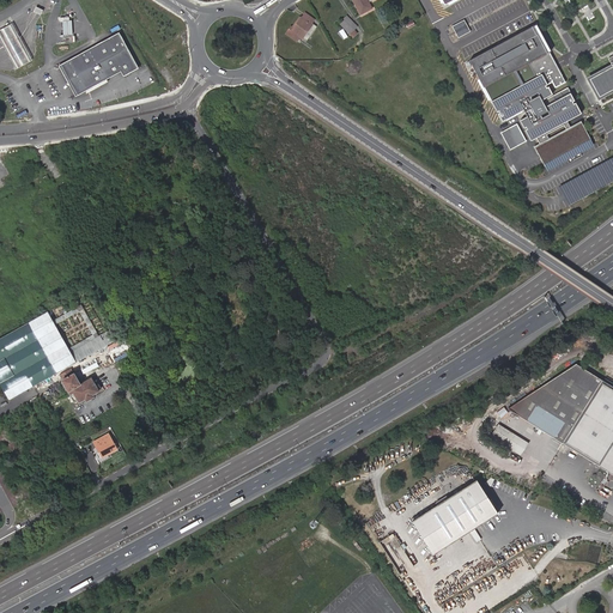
[(366,0),(352,0),(360,14),(371,8),(368,2),(366,0)]
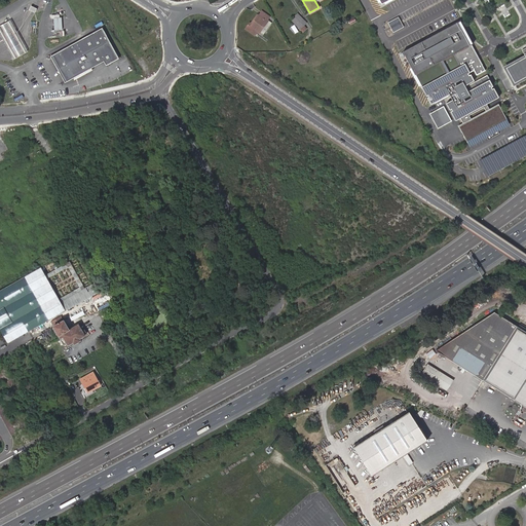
[(295,17),(296,19),(301,23),(303,26),(306,24),(298,14),(295,17)]
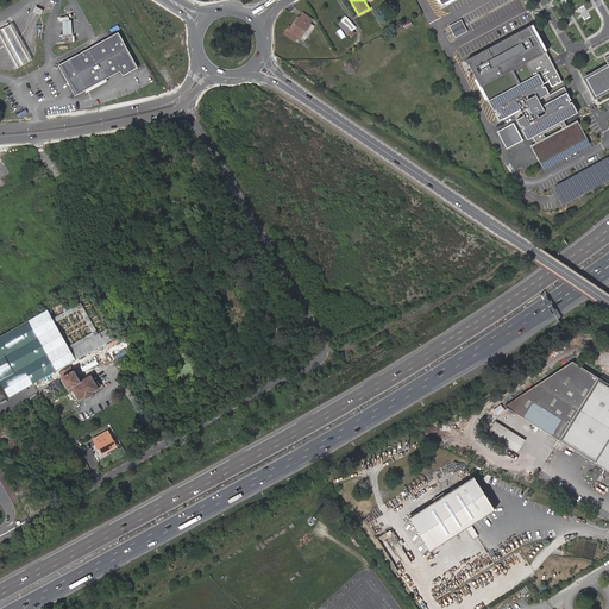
[(302,36),(309,25),(299,18),(293,29),(289,26),(284,33),(295,41),(297,37),(300,38),(302,36)]
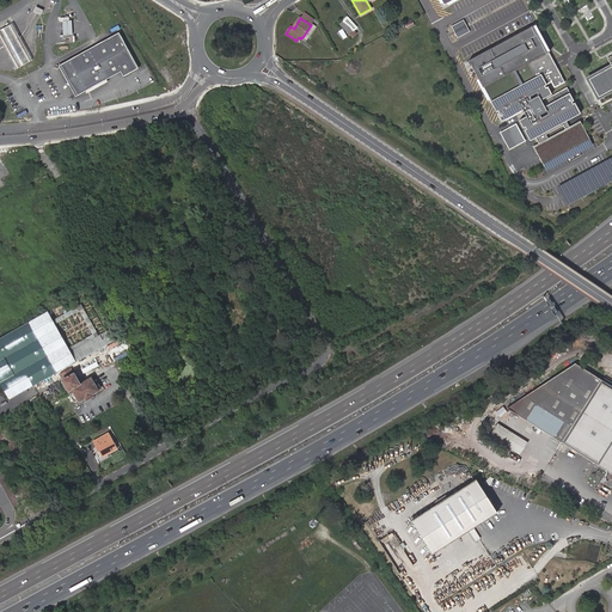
[(63,28),(63,35),(72,35),(72,28),(72,20),(69,20),(62,20),(63,28)]
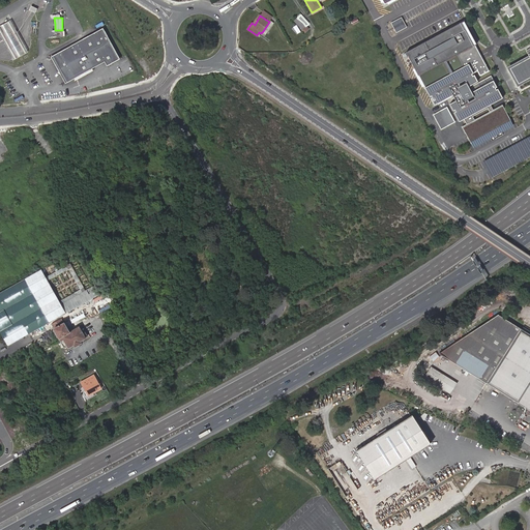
[(402,18),(392,23),(398,33),(408,28),(402,18)]
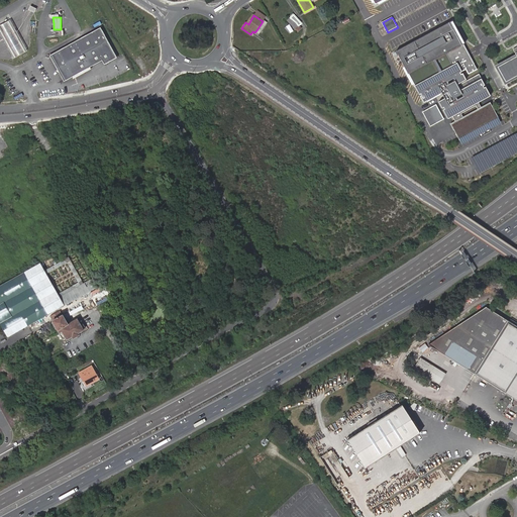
[(287,21),(292,26),(296,22),(291,18),(287,21)]
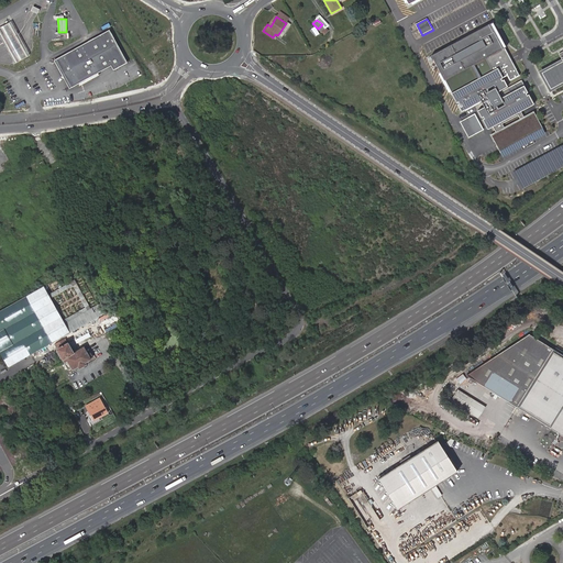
[(14,30),(10,22),(0,28),(0,35),(0,36),(9,52),(15,64),(29,56),(22,44),(14,30)]
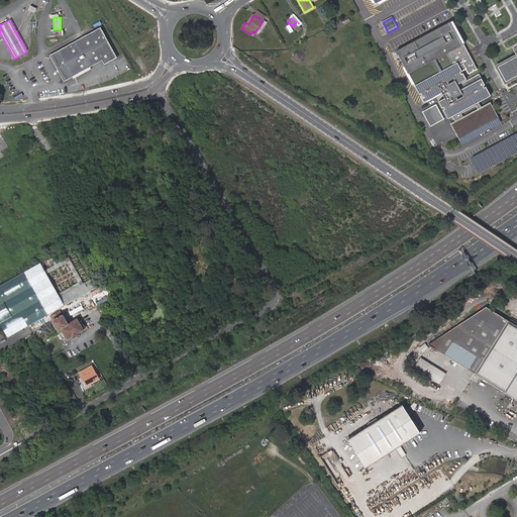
[(266,23),(263,21),(256,30),(260,32),(266,23)]
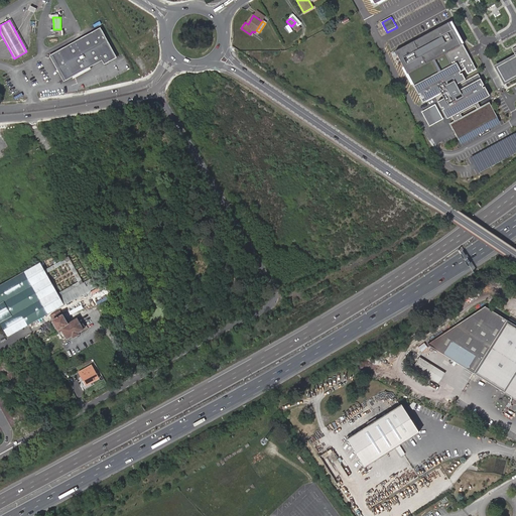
[(398,50),(416,84),(458,61),(463,71),(466,70),(468,74),(477,69),(453,22),(398,50)]
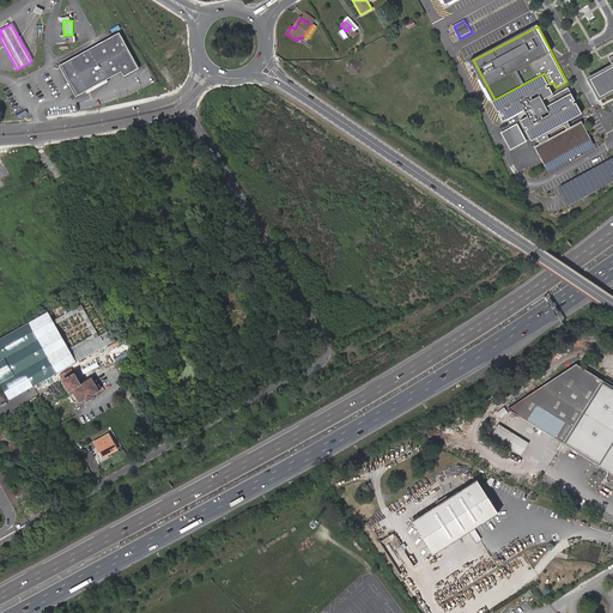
[(85,92),(107,80),(121,72),(123,78),(139,68),(119,34),(59,66),(74,98),(85,92)]
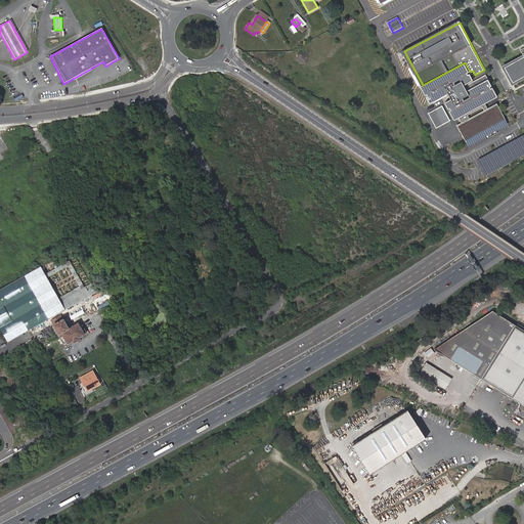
[(523,54),(523,56),(507,68),(515,83),(523,77),(523,52),(523,53),(523,54)]
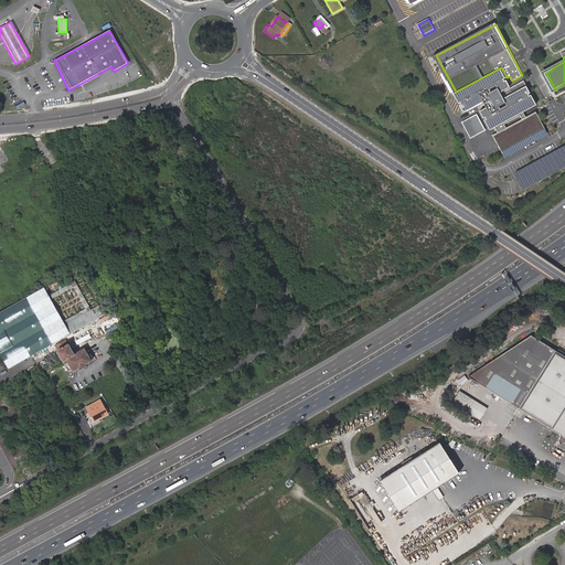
[(508,80),(507,81),(505,78),(507,77),(501,67),(456,92),(457,96),(460,102),(462,102),(464,103),(461,104),(466,110),(484,100),(489,106),(482,110),(486,117),(487,116),(488,118),(487,119),(491,128),(497,126),(500,131),(494,134),(504,151),(547,129),(537,112),(528,116),(524,110),(537,104),(533,94),(531,95),(530,93),(532,93),(528,85),(508,96),(504,89),(511,86),(508,80)]
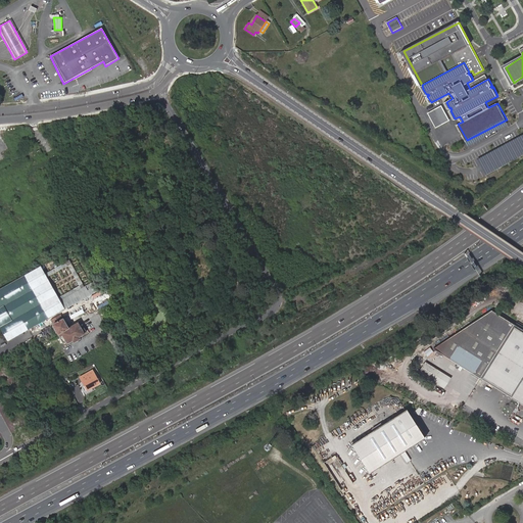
[(92,70),(91,68),(73,79),(74,81),(92,70)]
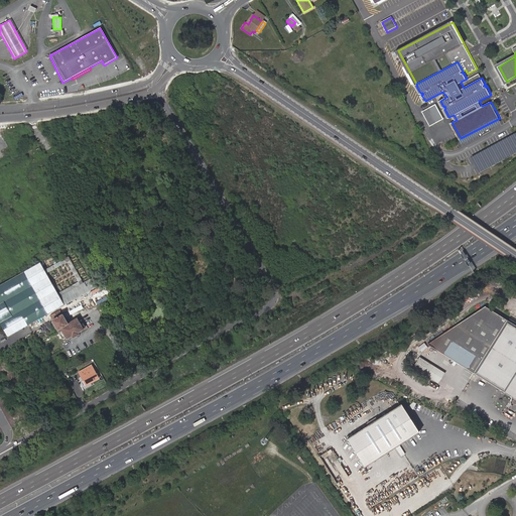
[(435,104),(422,111),(429,126),(443,119),(435,104)]
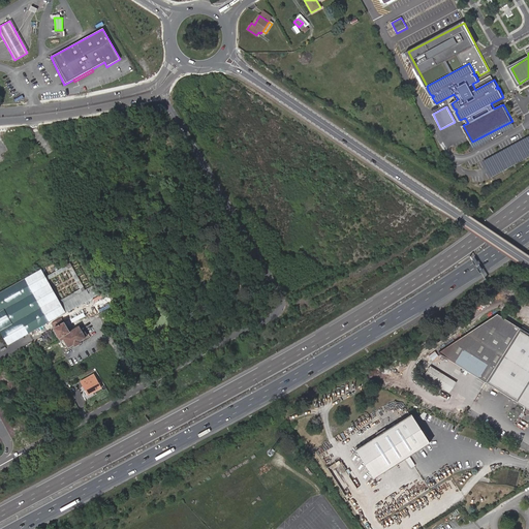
[(472,142),(474,146),(515,125),(512,121),(472,142)]
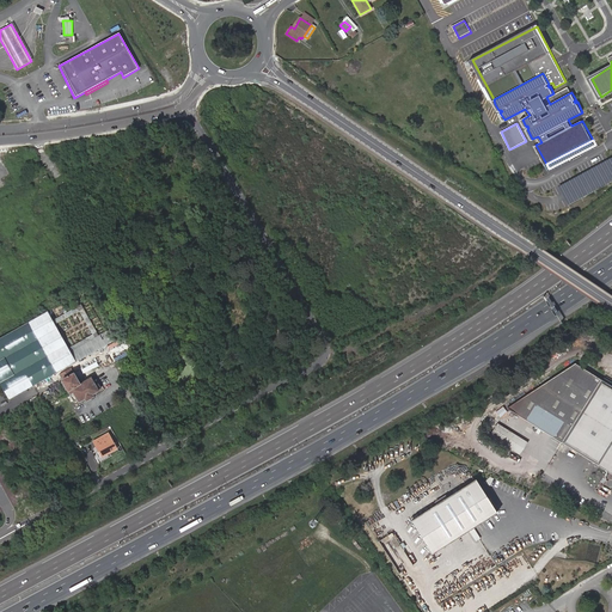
[(83,308),(80,304),(51,320),(54,324),(79,311),(83,308)]
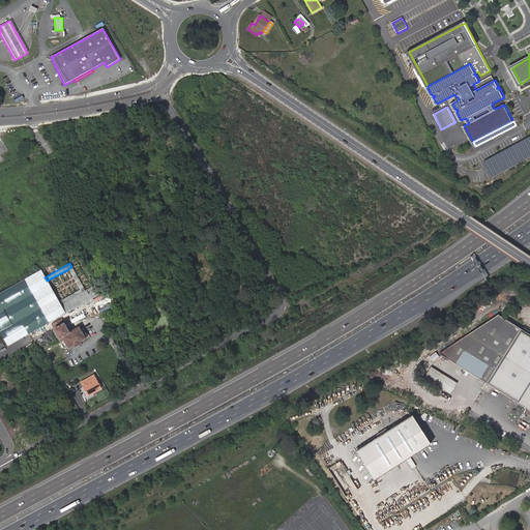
[(71,267),(68,269),(80,289),(58,301),(60,304),(85,291),(71,267)]
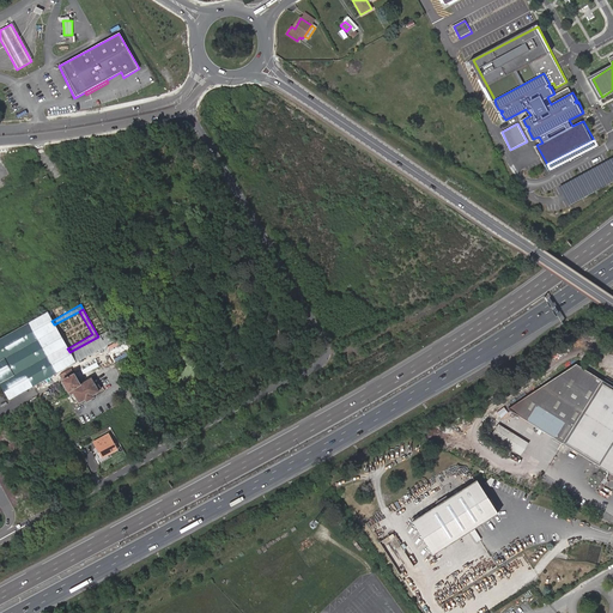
[(47,313),(28,323),(56,372),(76,362),(70,352),(67,349),(54,325),(52,321),(47,313)]
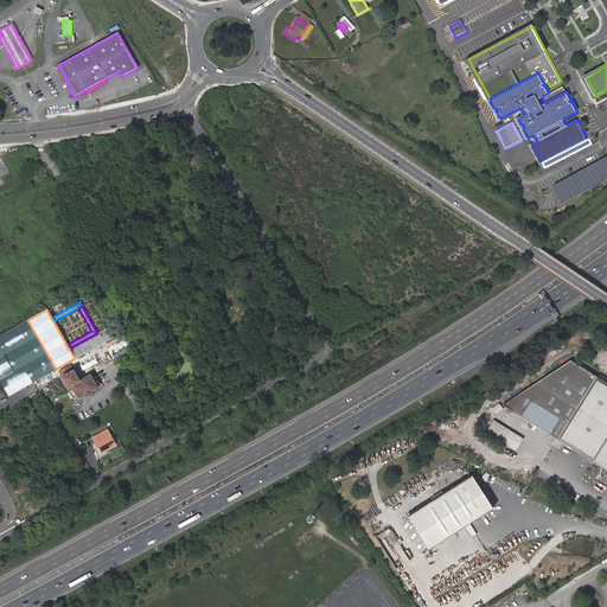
[(27,320),(0,334),(0,382),(8,396),(56,369),(27,320)]
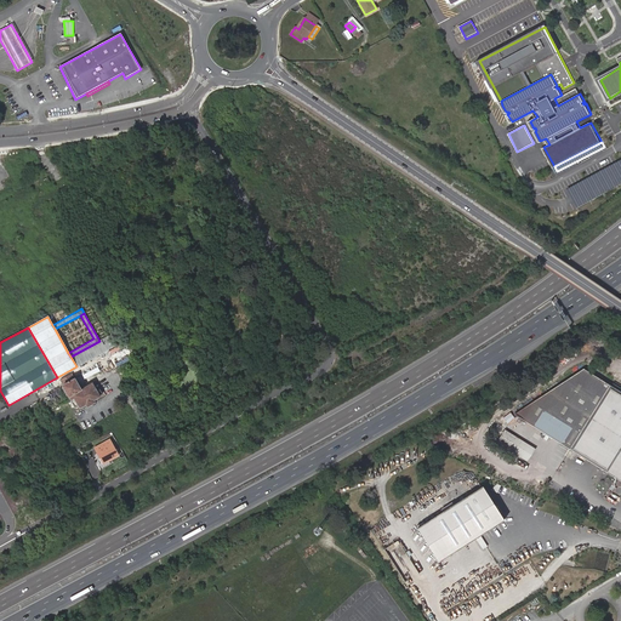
[(118,343),(113,334),(100,341),(70,357),(77,366),(118,343)]
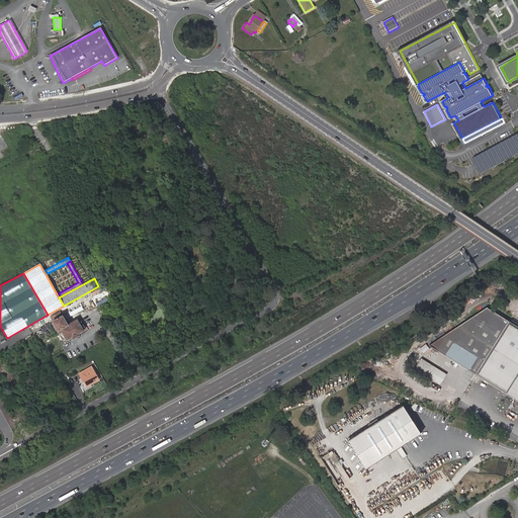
[(429,346),(507,394),(517,401),(517,327),(487,308),(429,346)]
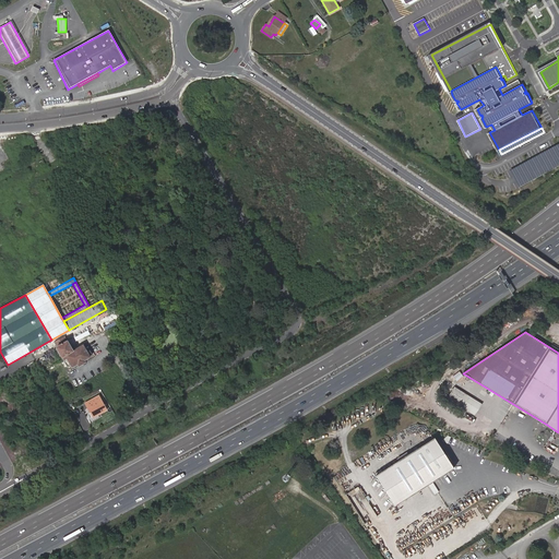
[(64,336),(54,342),(58,348),(68,342),(67,341),(64,336)]
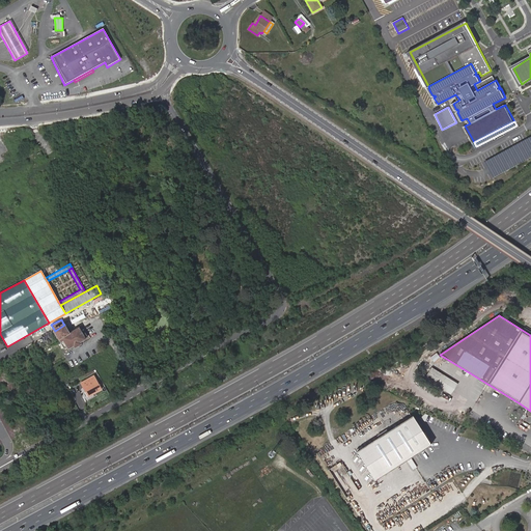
[(76,324),(71,327),(73,331),(70,333),(64,325),(55,331),(61,342),(63,340),(66,346),(68,348),(74,345),(80,341),(85,339),(76,324)]
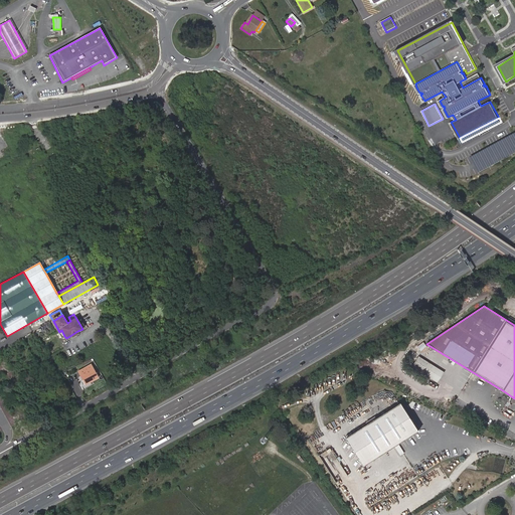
[(428,377),(436,366),(418,356),(411,367),(428,377)]
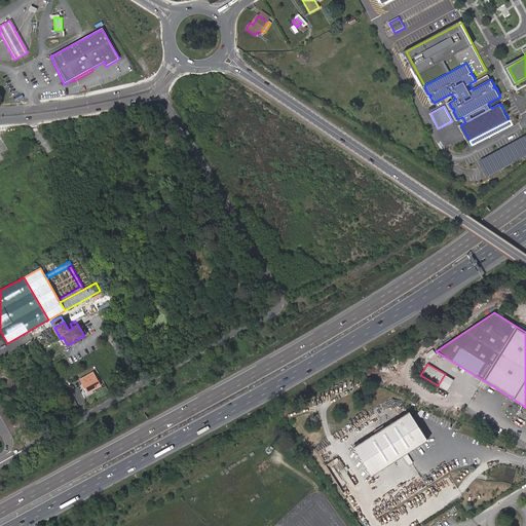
[(100,386),(92,373),(80,380),(87,393),(100,386)]
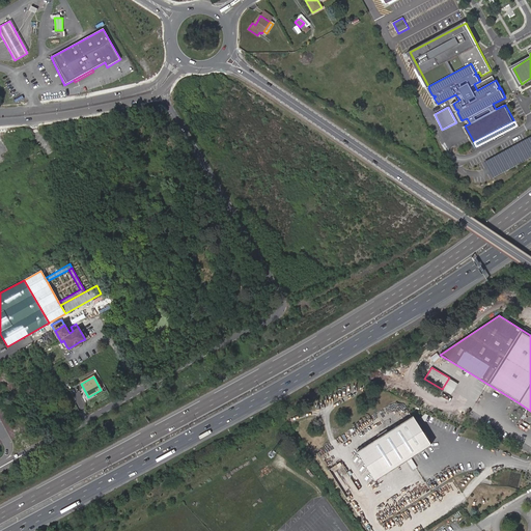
[(449,378),(442,389),(450,395),(457,384),(449,378)]
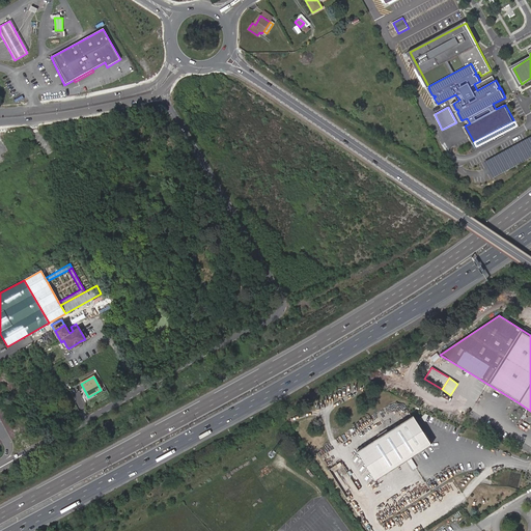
[(413,416),(357,451),(375,480),(431,445),(413,416)]
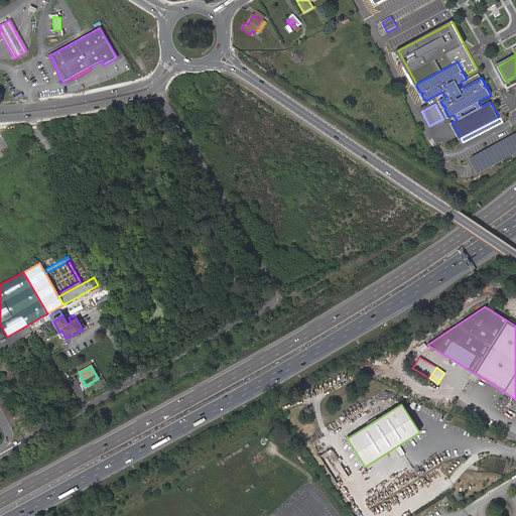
[(515,422),(515,410),(506,404),(501,413),(515,422)]
